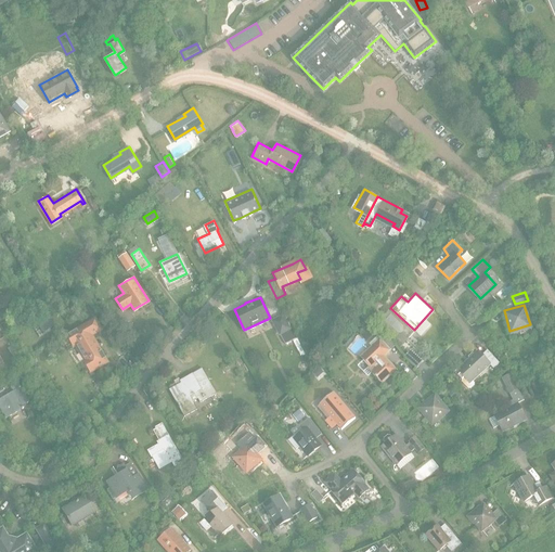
[(42,330),(53,324),(43,308),(28,318),(33,326),(38,323),(42,330)]
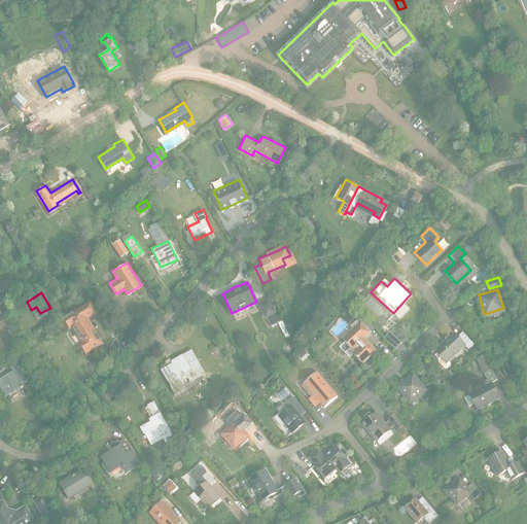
[(271,324),(281,320),(270,298),(260,302),(271,324)]
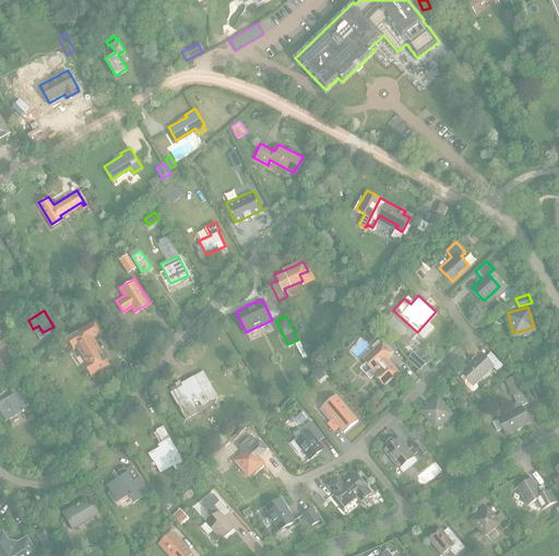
[(95,319),(68,335),(73,346),(75,345),(85,362),(84,362),(91,373),(108,363),(93,335),(102,330),(95,319)]
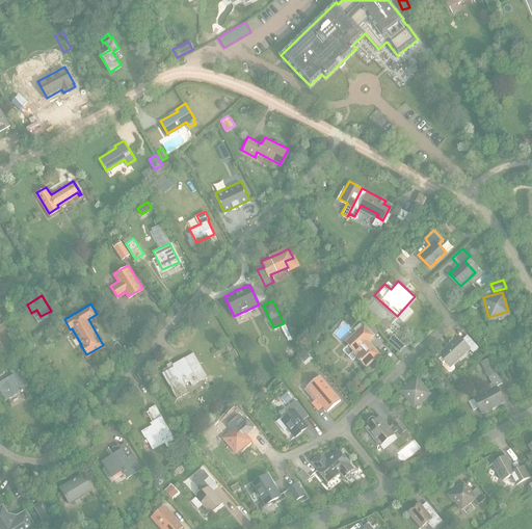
[(374,356),(376,359),(380,354),(378,352),(367,340),(373,334),(362,321),(354,327),(356,329),(345,340),(357,353),(355,354),(365,365),(374,356)]
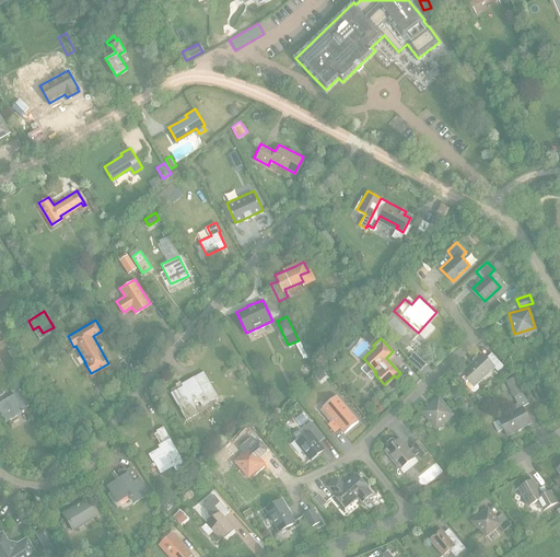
[(407,357),(420,369),(427,361),(413,350),(407,357)]
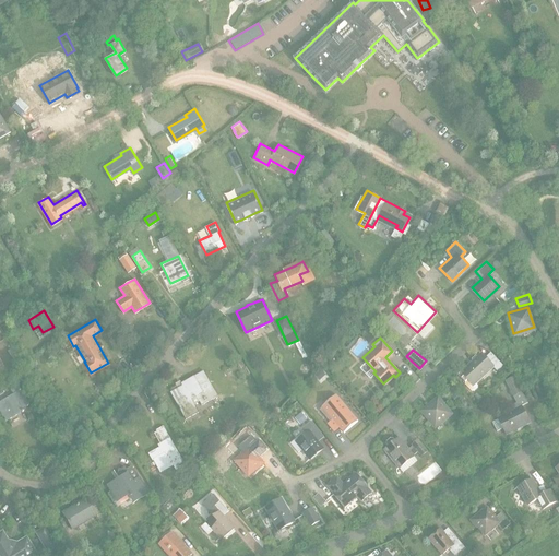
[(496,369),(502,364),(490,351),(485,356),(480,351),(460,369),(467,378),(465,380),(465,383),(471,389),(474,389),(477,386),(477,383),(475,381),(492,365),(496,369)]
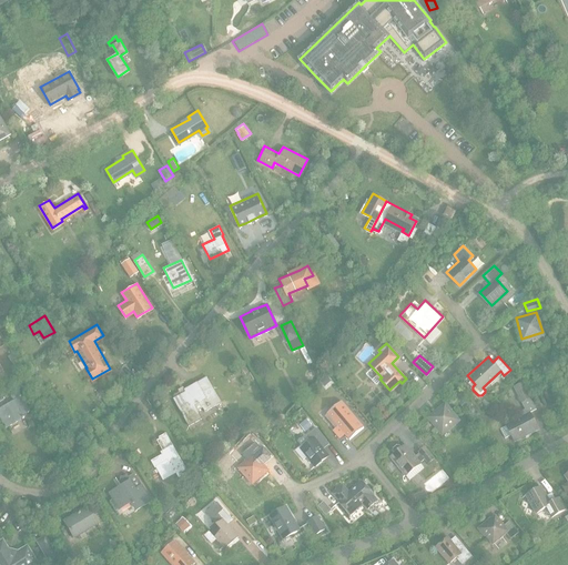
[(202,405),(204,410),(221,400),(206,375),(183,389),(185,391),(173,397),(189,424),(201,416),(196,409),(202,405)]
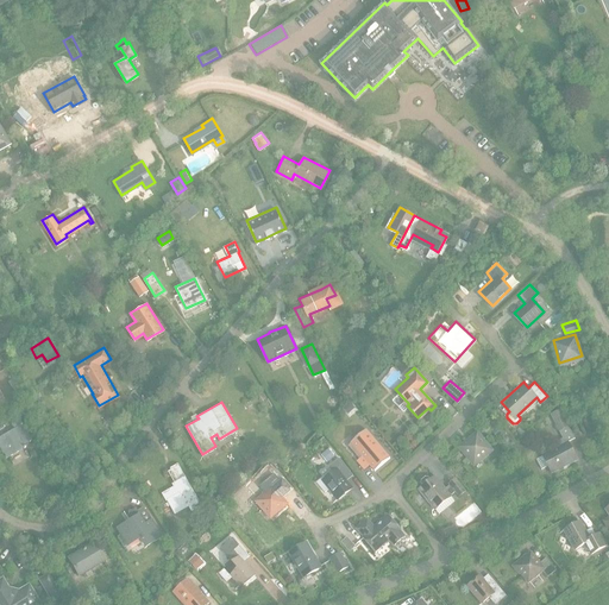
[(567,440),(573,436),(560,408),(551,413),(544,416),(554,436),(562,433),(563,435),(558,439),(560,443),(541,453),(542,454),(537,457),(541,466),(547,464),(551,471),(576,458),(567,440)]
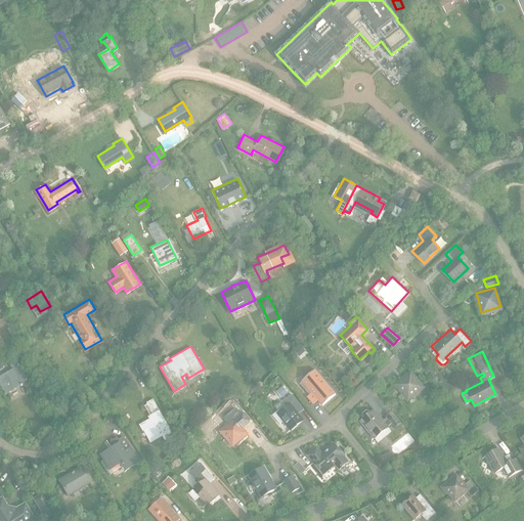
[(0,373),(0,384),(4,392),(20,383),(19,381),(26,377),(15,358),(9,362),(11,366),(0,373)]
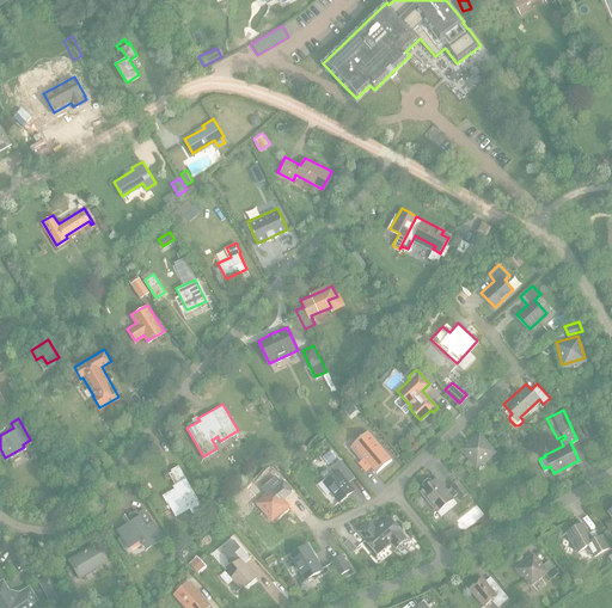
[(367,430),(352,443),(363,456),(357,461),(366,471),(372,466),(375,471),(391,458),(367,430)]
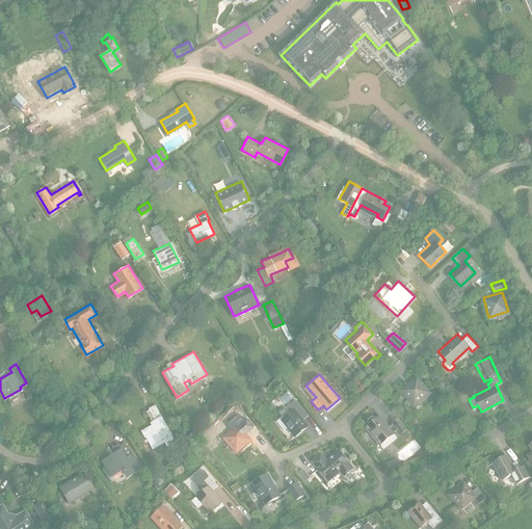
[(401,389),(414,403),(428,392),(416,377),(401,389)]
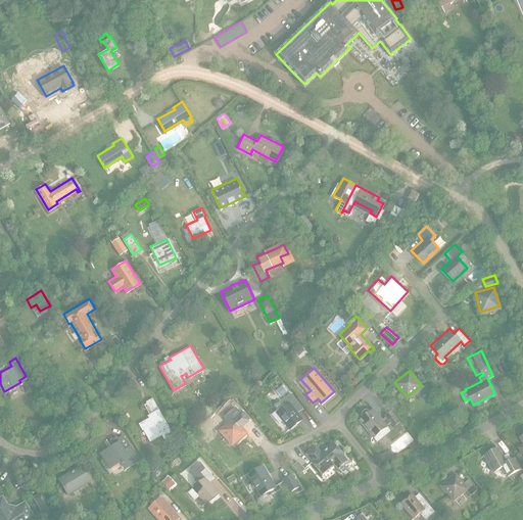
[(289,428),(301,418),(294,409),(300,404),(290,391),(281,399),(285,405),(278,411),(277,409),(274,412),(280,420),(282,419),(289,428)]
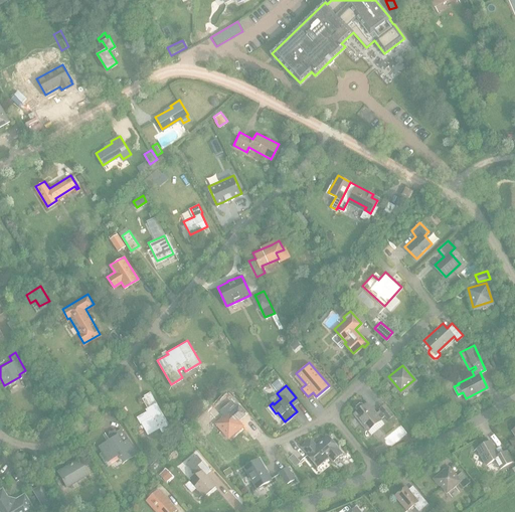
[(162,431),(169,425),(150,391),(144,394),(150,405),(145,408),(147,410),(137,416),(140,422),(141,421),(145,429),(157,421),(162,431)]
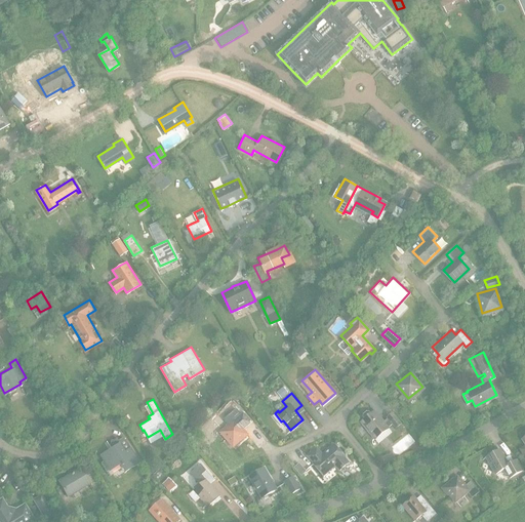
[(388,416),(382,420),(374,409),(370,412),(369,410),(366,409),(362,412),(362,415),(364,417),(360,420),(374,438),(388,427),(388,426),(392,423),(395,427),(401,422),(392,411),(387,415),(388,416)]
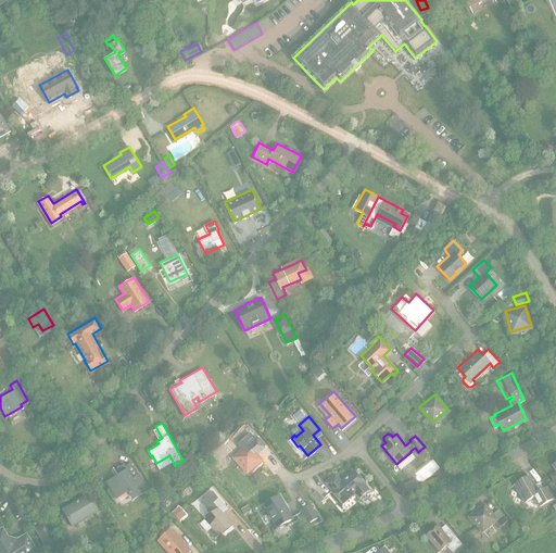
[(242,462),(249,469),(261,459),(248,443),(234,456),(240,464),(242,462)]
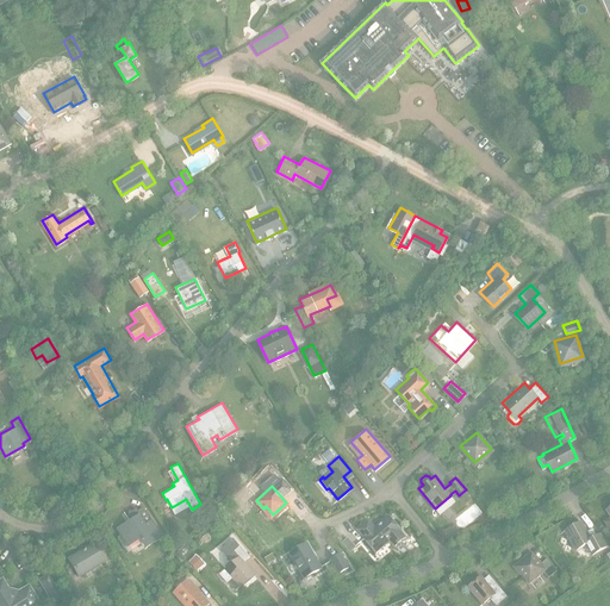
[(137,513),(138,513),(135,507),(130,510),(128,508),(128,513),(125,514),(129,519),(128,519),(129,520),(118,528),(128,543),(138,537),(144,545),(160,536),(150,519),(143,523),(137,513)]
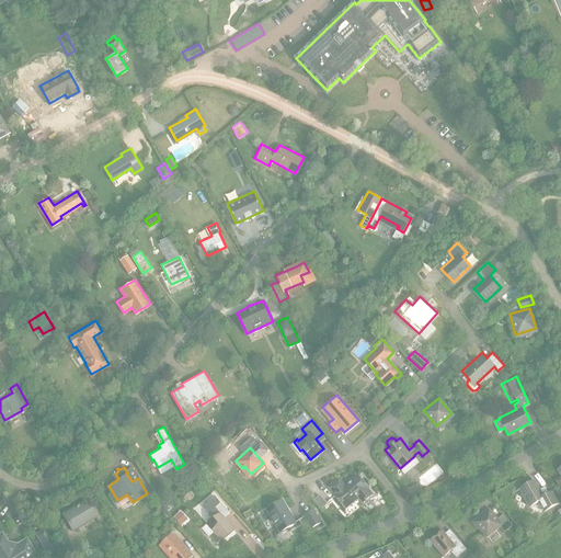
[(362,501),(371,492),(356,474),(343,485),(338,477),(328,486),(344,507),(357,496),(362,501)]
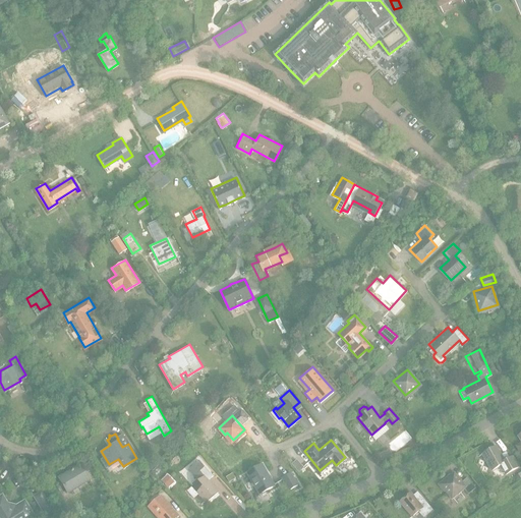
[(504,459),(496,444),(482,452),(491,468),(501,463),(505,472),(518,465),(512,455),(504,459)]
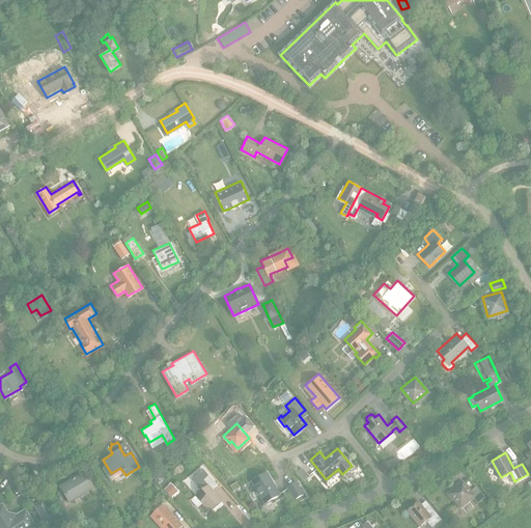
[(297,471),(304,479),(309,475),(302,467),(297,471)]
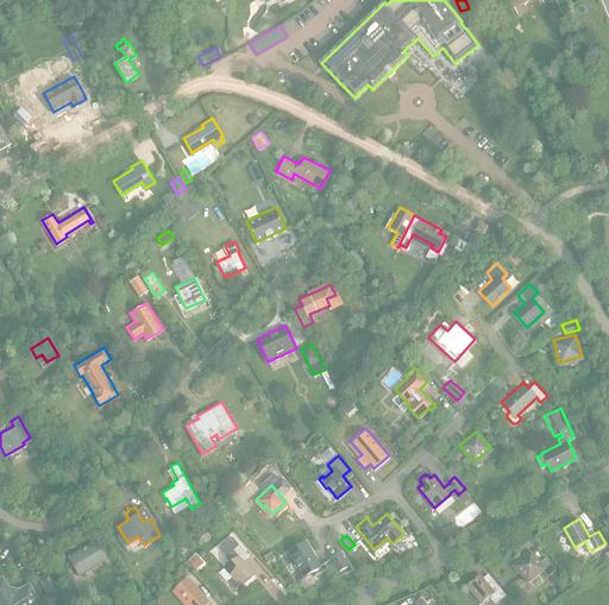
[(288,550),(302,575),(320,566),(306,540),(288,550)]
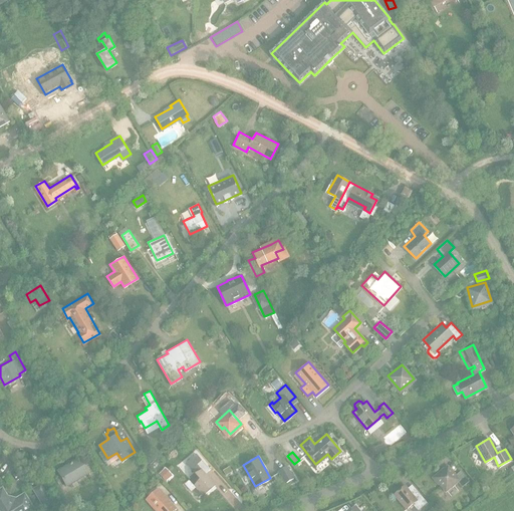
[(69,463),(57,470),(65,484),(86,471),(81,462),(78,457),(71,462),(71,461),(69,462),(69,463)]
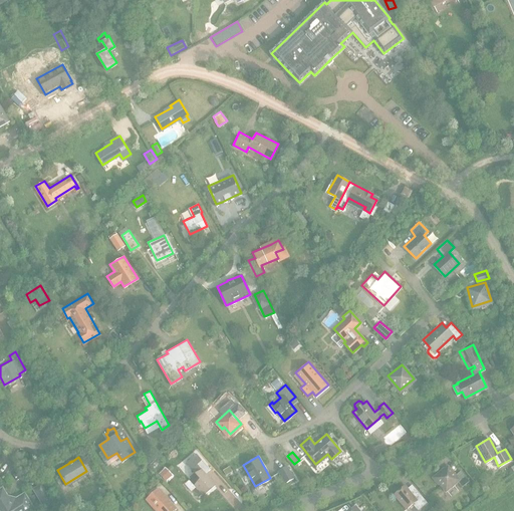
[(190,478),(203,494),(215,484),(205,473),(209,469),(201,459),(191,467),(196,473),(190,478)]
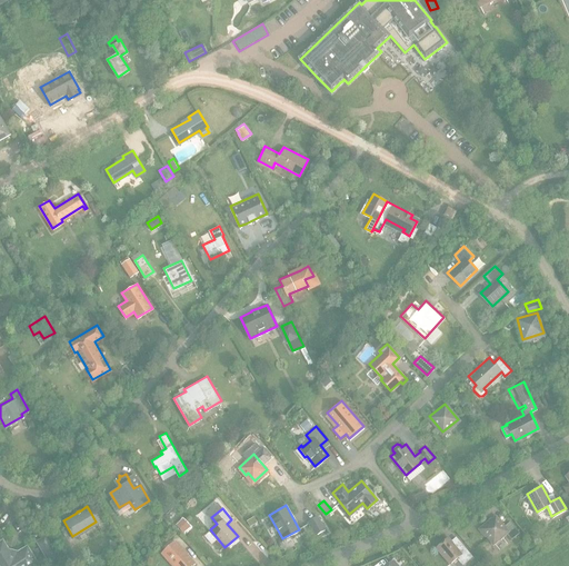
[(510,519),(503,524),(496,514),(486,522),(486,520),(478,527),(485,535),(486,534),(492,543),(507,532),(511,537),(519,530),(510,519)]
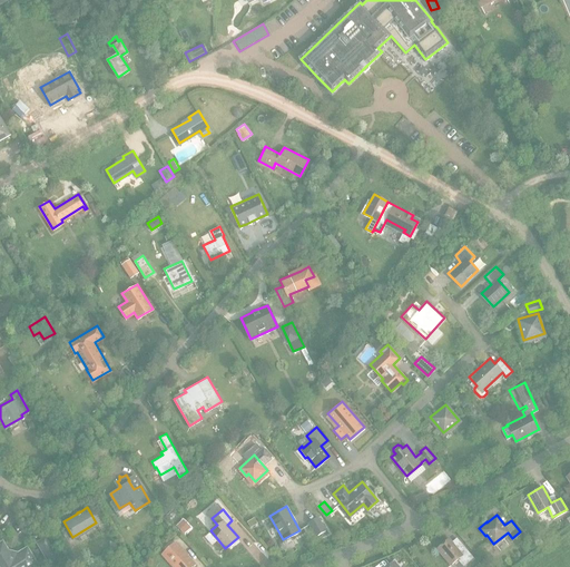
[(308,521),(315,535),(325,529),(317,516),(308,521)]
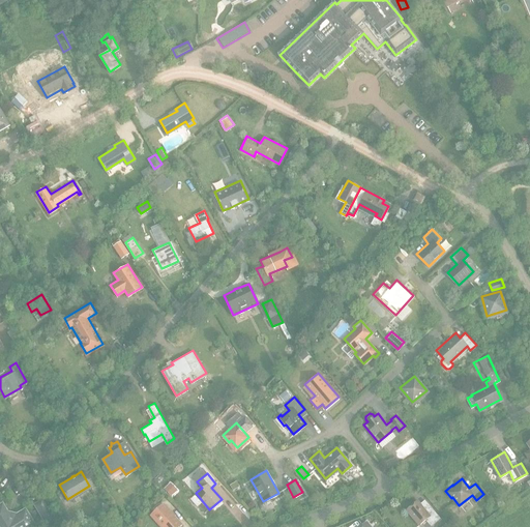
[(32,502),(47,526),(56,521),(41,496),(32,502)]
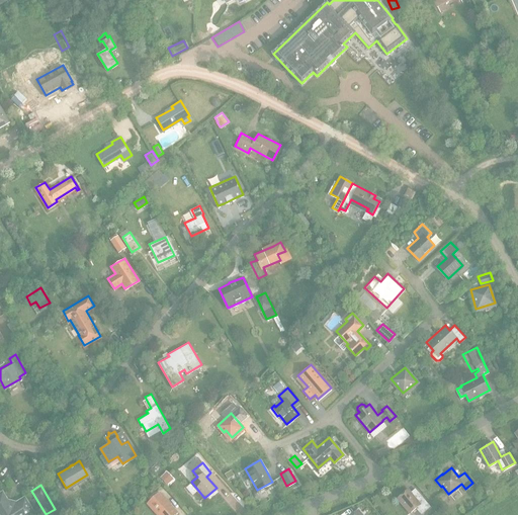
[(24,494),(15,499),(7,497),(2,488),(0,489),(0,514),(27,514),(34,511),(24,494)]
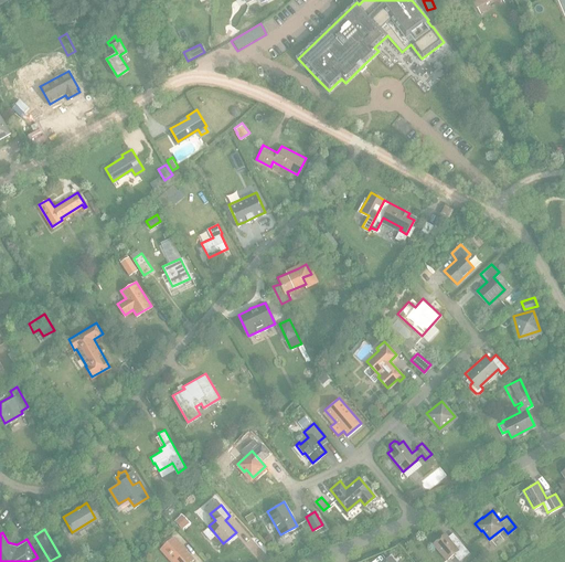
[(459,540),(454,543),(445,532),(433,542),(446,559),(452,553),(459,560),(469,551),(459,540)]
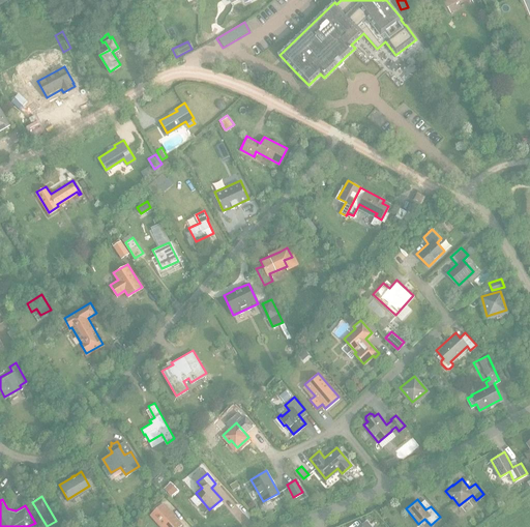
[(150,514),(162,526),(176,526),(181,523),(164,502),(150,514)]
